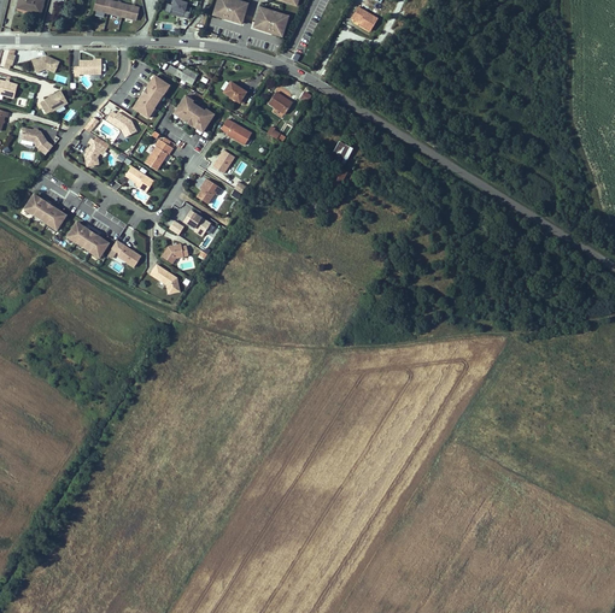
[(13,0),(12,6),(22,9),(21,11),(36,15),(40,1),(35,0),(13,0)]
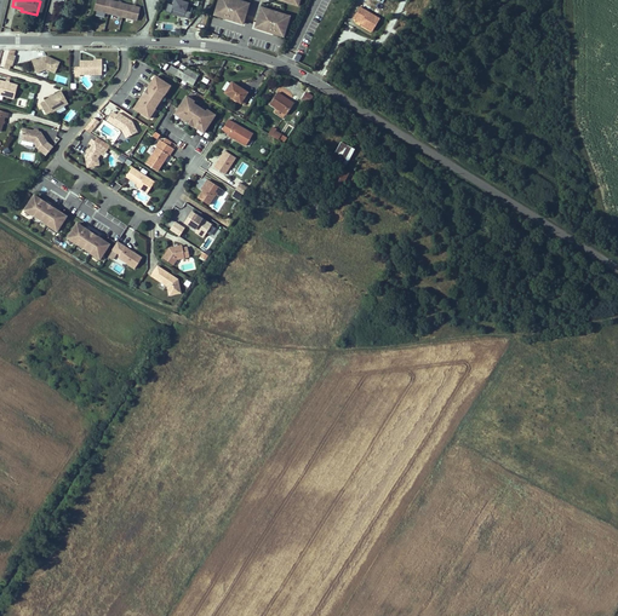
[(135,11),(97,0),(92,0),(89,12),(131,23),(135,11)]
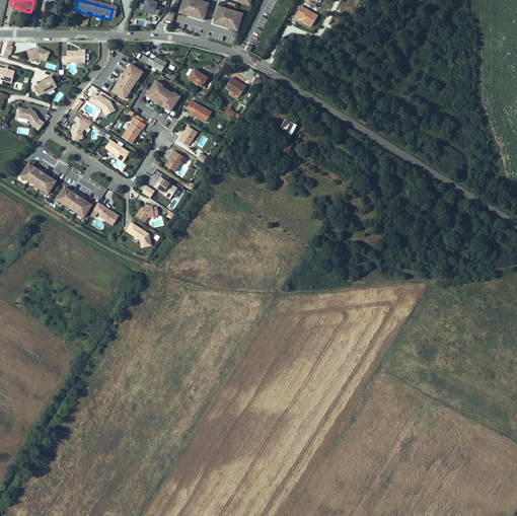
[(137,0),(136,8),(156,12),(158,3),(154,3),(155,0),(142,0),(142,1),(137,0)]
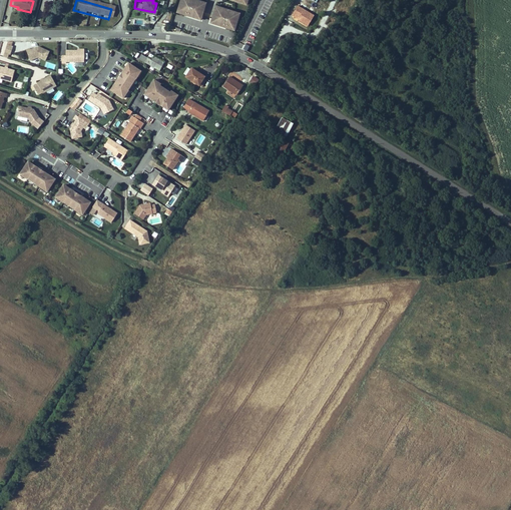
[(175,9),(174,12),(182,15),(183,13),(186,13),(185,16),(194,18),(195,19),(195,16),(198,17),(198,16),(202,6),(202,5),(199,4),(200,2),(199,1),(194,0),(190,0),(189,1),(186,0),(179,0),(177,9),(175,8),(175,9)]
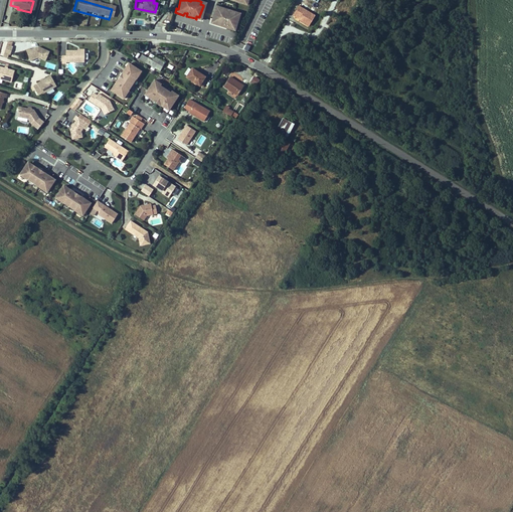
[(210,20),(209,20),(212,21),(212,24),(221,27),(222,24),(225,25),(224,27),(233,30),(234,26),(232,26),(235,16),(237,17),(237,16),(238,13),(230,10),(229,13),(226,12),(227,10),(217,7),(216,9),(213,8),(213,9),(210,20)]
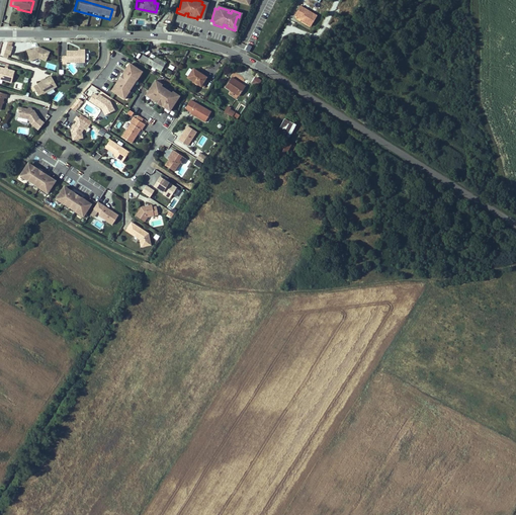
[(298,20),(296,23),(307,29),(313,18),(296,8),(291,17),(298,20)]
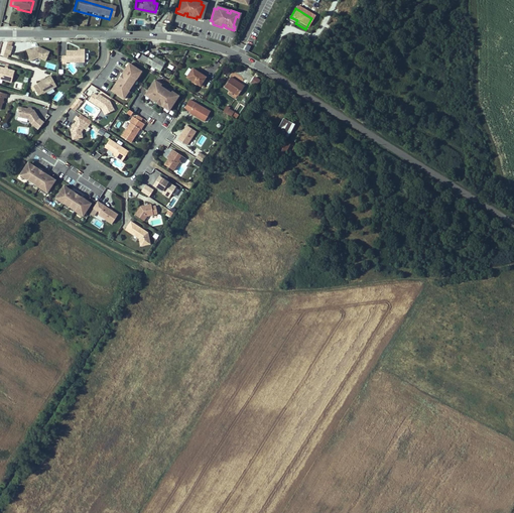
[(6,55),(10,43),(4,41),(0,54),(6,55)]
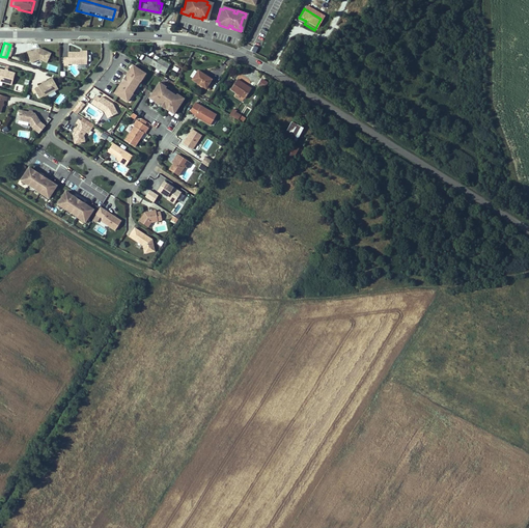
[(63,53),(63,60),(67,60),(67,59),(86,59),(86,48),(79,48),(67,48),(67,53),(63,53)]
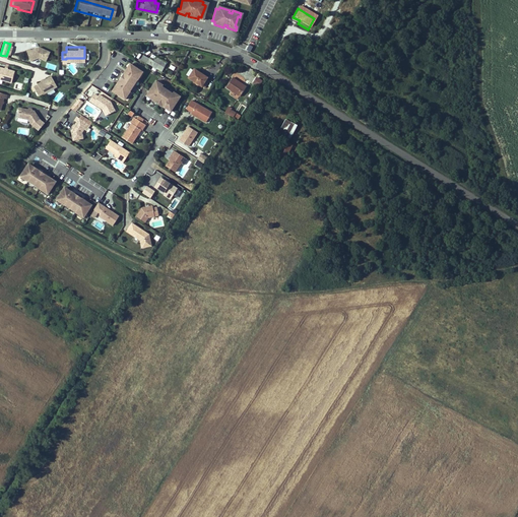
[(27,49),(23,51),(26,61),(30,60),(35,59),(43,63),(48,54),(37,49),(36,50),(31,51),(31,50),(27,51),(27,49)]
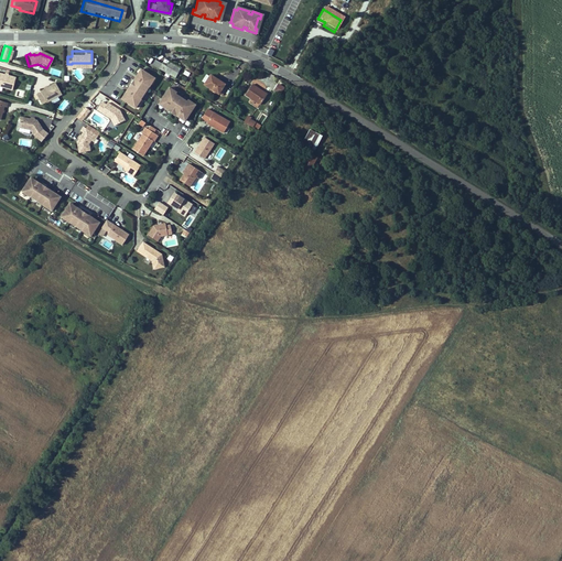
[(155,61),(152,65),(174,78),(181,68),(170,63),(166,67),(155,61)]
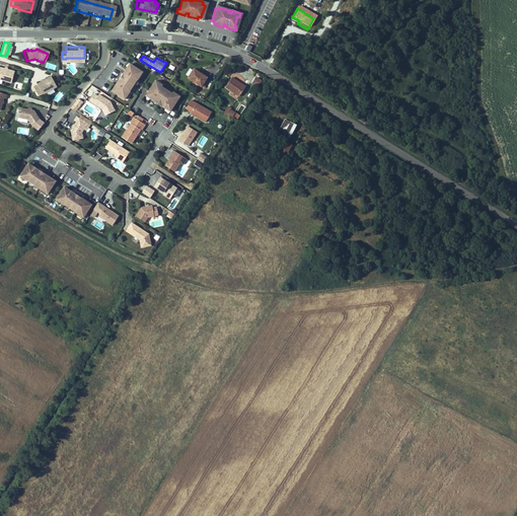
[(130,90),(133,86),(135,81),(136,80),(138,77),(142,72),(130,65),(127,71),(125,70),(123,74),(118,81),(116,85),(117,86),(113,92),(125,99),(130,91),(129,91),(130,90)]
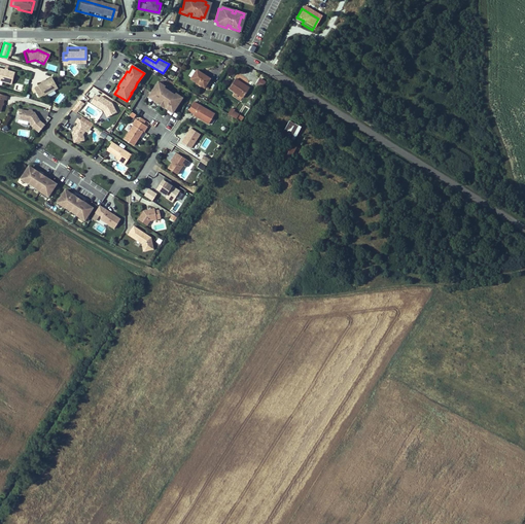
[(2,70),(0,69),(0,81),(9,83),(12,73),(5,71),(2,70)]
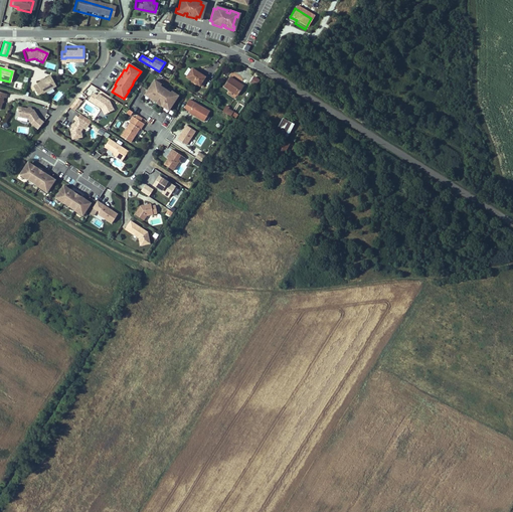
[(193,70),(188,78),(201,87),(206,78),(193,70)]
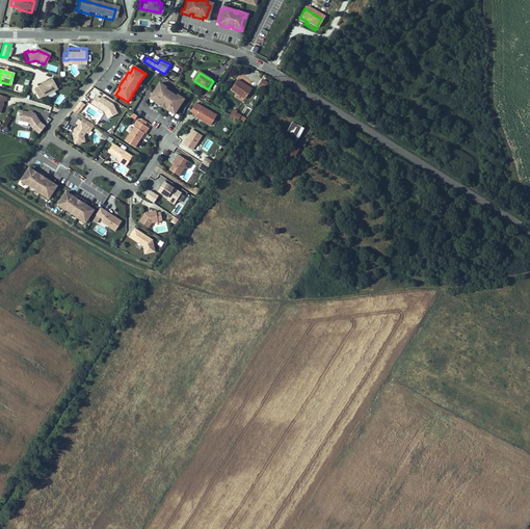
[(50,76),(31,86),(37,97),(56,86),(50,76)]
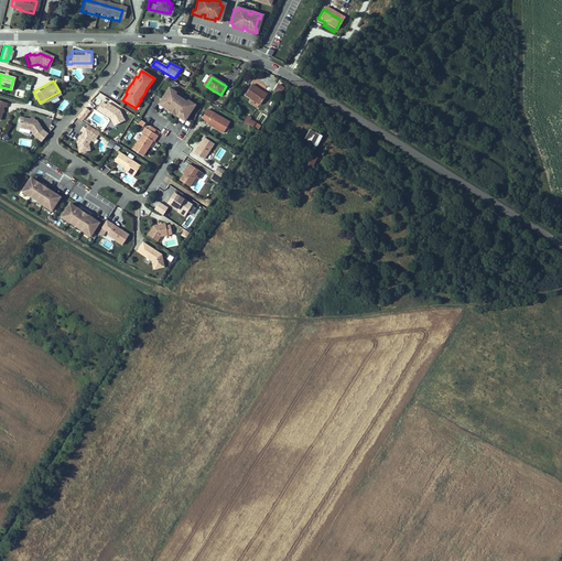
[(252,85),(247,96),(261,105),(269,94),(265,92),(265,93),(259,89),(260,88),(252,85)]
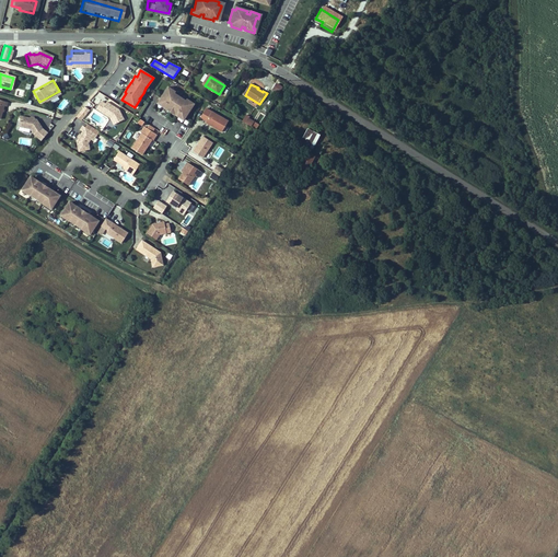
[(12,93),(21,94),(22,86),(14,85),(12,93)]
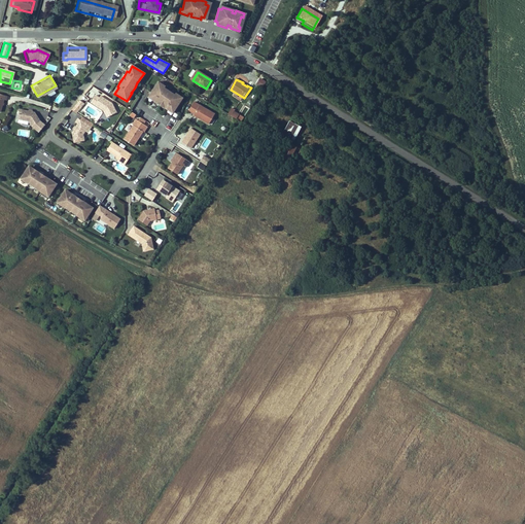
[(173,111),(182,97),(175,93),(175,94),(164,88),(165,85),(158,81),(148,96),(153,99),(152,100),(156,102),(156,101),(165,106),(165,107),(168,109),(169,108),(173,111)]
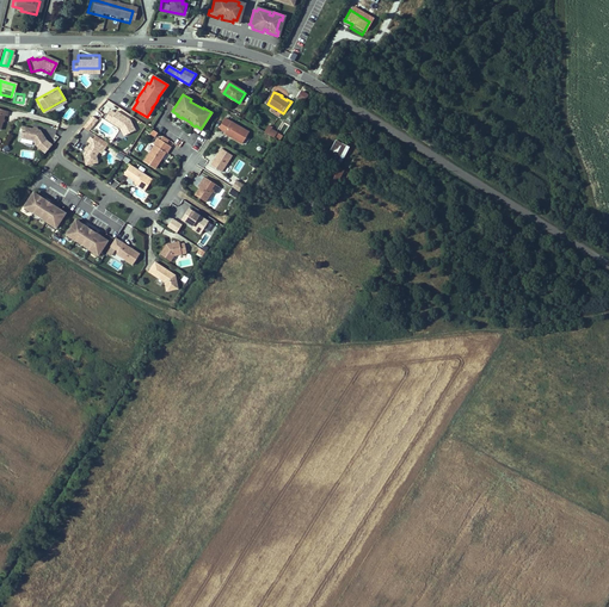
[(68,104),(60,112),(65,117),(73,107),(68,104)]
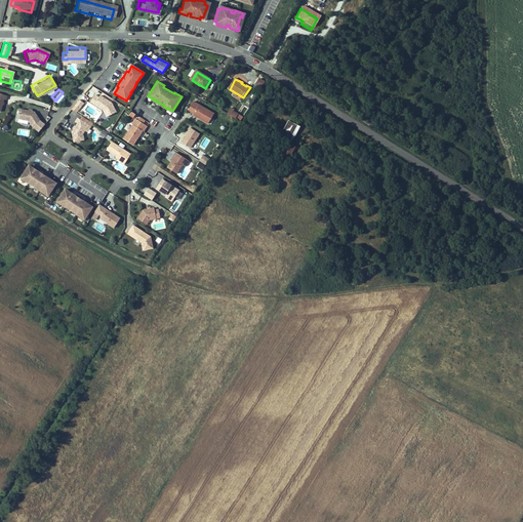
[(99,97),(95,95),(91,103),(104,111),(105,110),(106,110),(109,116),(117,112),(112,103),(101,95),(99,97)]
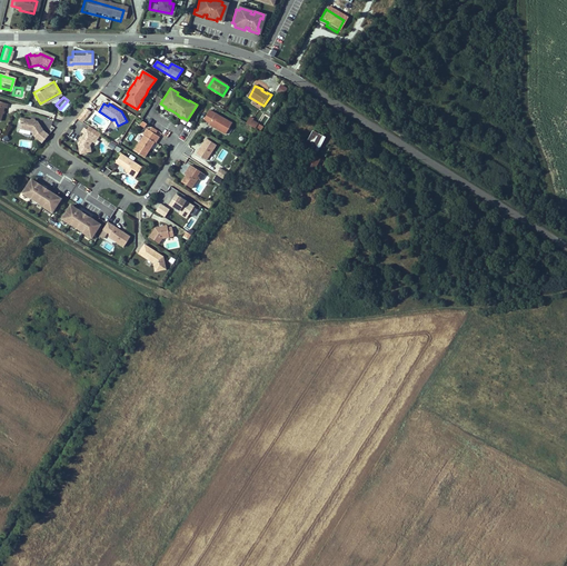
[(76,116),(81,119),(88,108),(83,105),(76,116)]
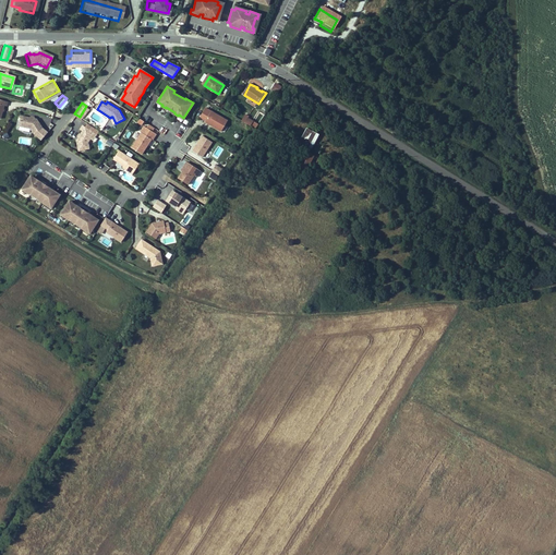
[(206,108),(201,118),(206,121),(206,122),(222,131),(228,121),(206,108)]
